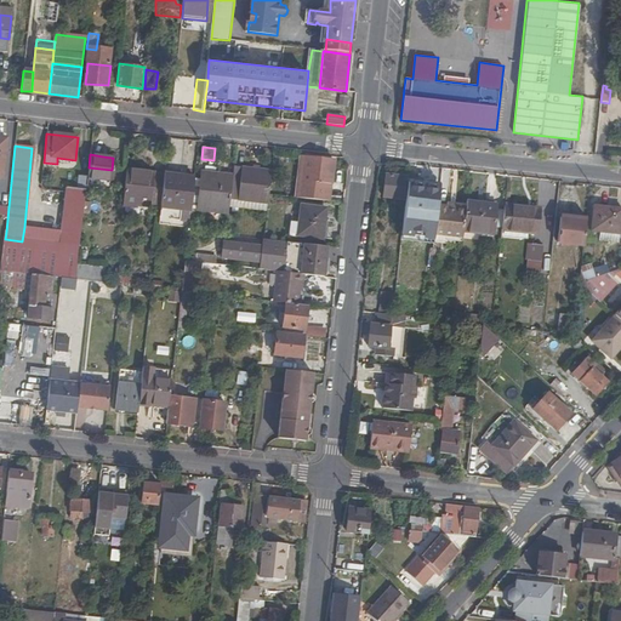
[(296,198),(329,201),(332,160),(305,158),(302,169),(300,169),(296,198)]
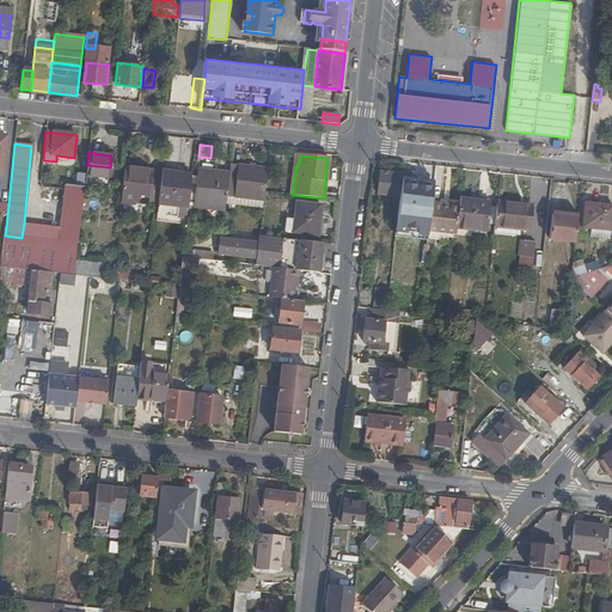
[(268,167),(230,163),(230,173),(226,196),(263,201),(264,191),(268,167)]
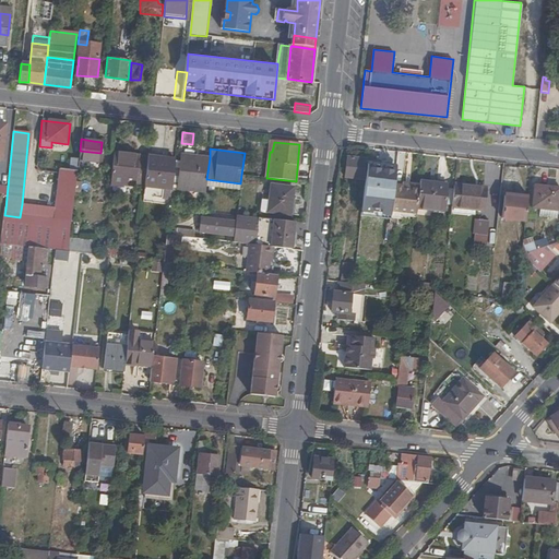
[(100,153),(80,151),(79,156),(79,159),(99,162),(100,153)]
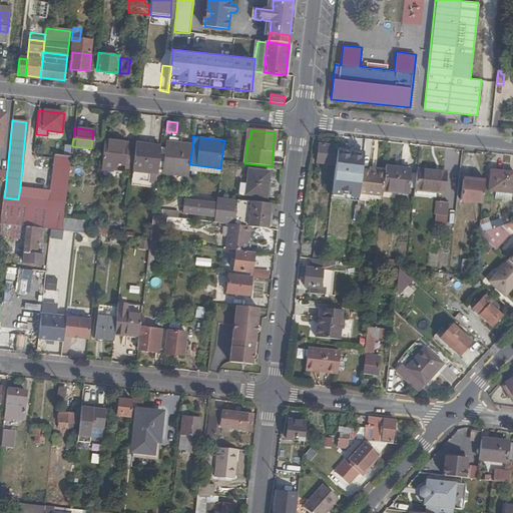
[(110,141),(104,140),(101,169),(107,170),(110,141)]
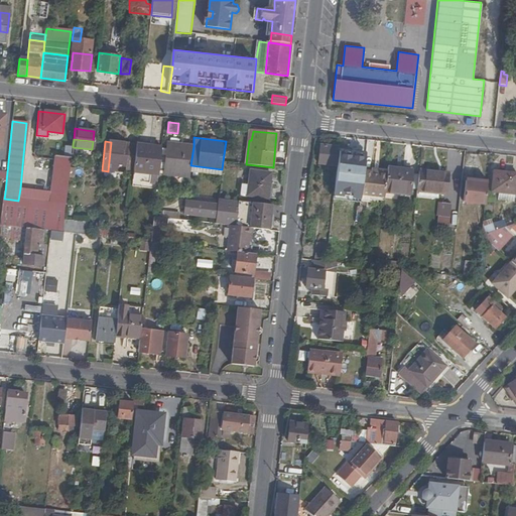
[(136,145),(111,142),(108,171),(114,171),(115,167),(133,169),(136,145)]
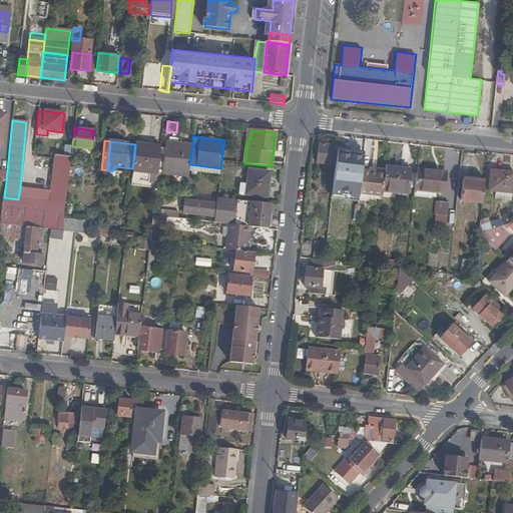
[(50,190),(30,188),(29,200),(26,227),(47,229),(50,229),(63,230),(64,230),(69,177),(70,166),(72,146),(72,143),(64,142),(63,154),(55,153),(50,190)]
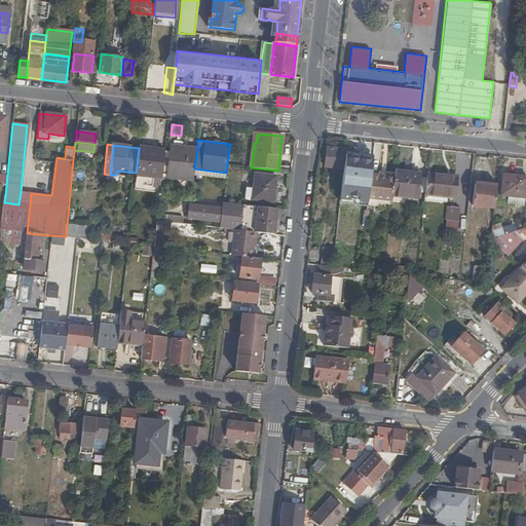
[(167,177),(193,180),(194,168),(197,149),(187,147),(186,152),(171,151),(165,150),(162,177),(167,177)]
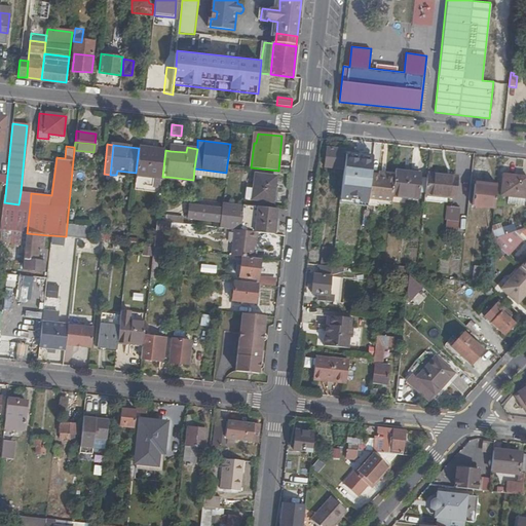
[(139,148),(136,173),(136,176),(150,177),(162,179),(162,177),(165,150),(149,149),(139,148)]
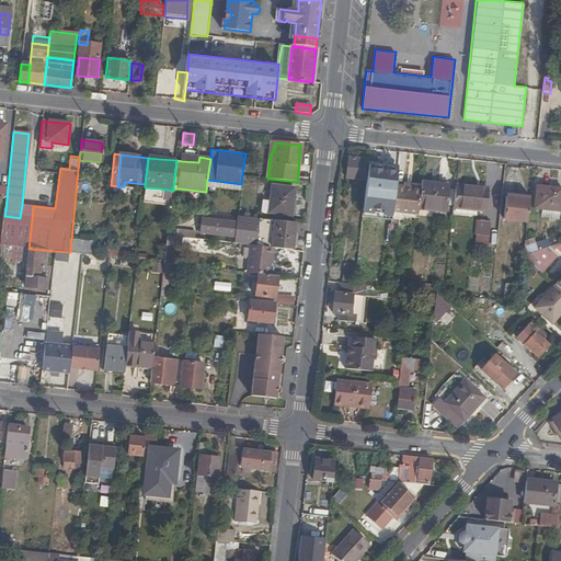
[(367,181),(369,161),(348,160),(346,179),(367,181)]
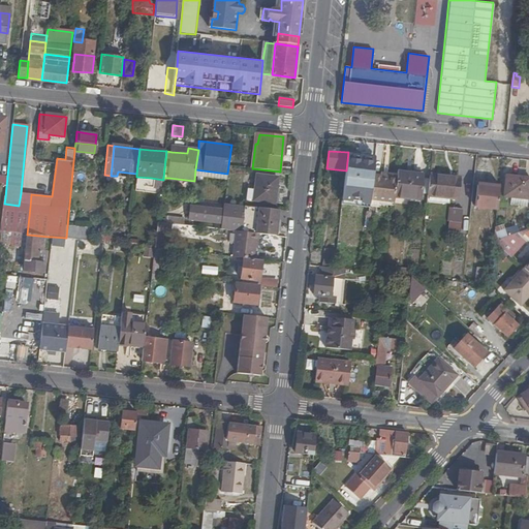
[(374,177),(376,156),(351,153),(349,174),(363,176),(362,183),(373,184),(374,177)]
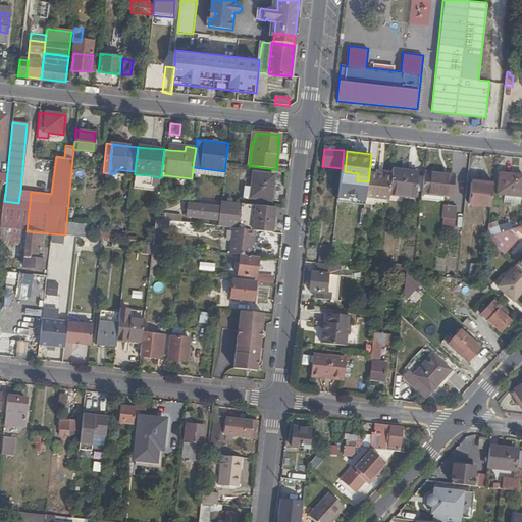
[(418,173),(393,170),(393,173),(389,195),(415,198),(418,173)]
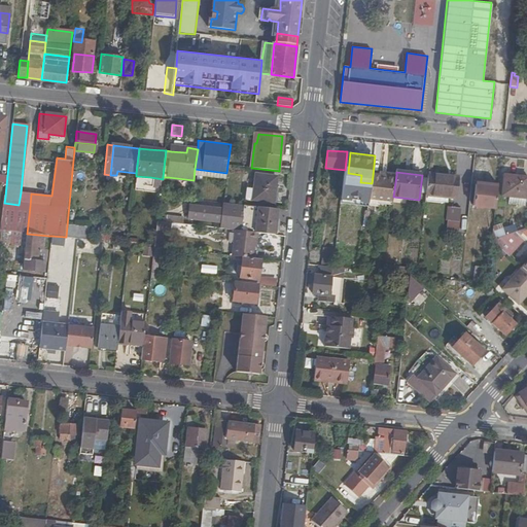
[(380,177),(373,176),(372,183),(369,203),(380,205),(380,202),(393,203),(393,197),(396,175),(386,174),(385,177),(380,177)]
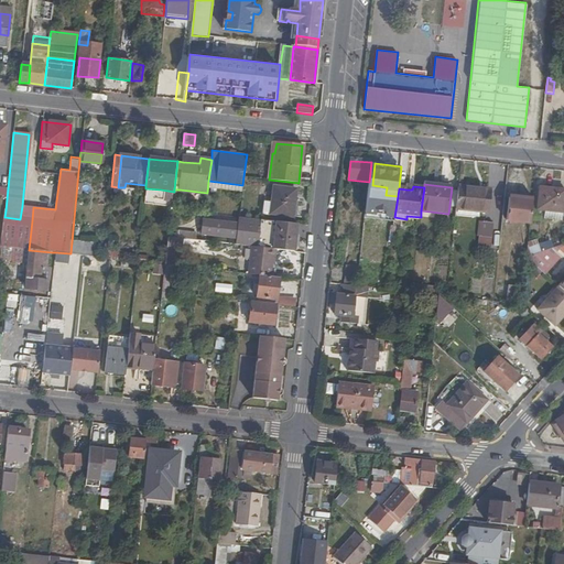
[(297,190),(272,187),(271,203),(262,202),(261,214),(294,217),(297,190)]
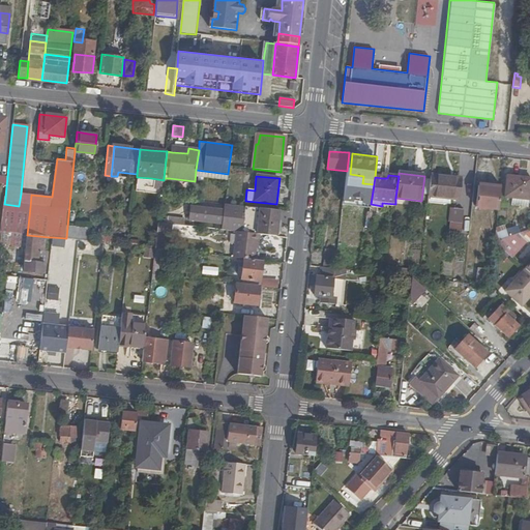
[(461,179),(432,176),(429,196),(459,200),(461,179)]
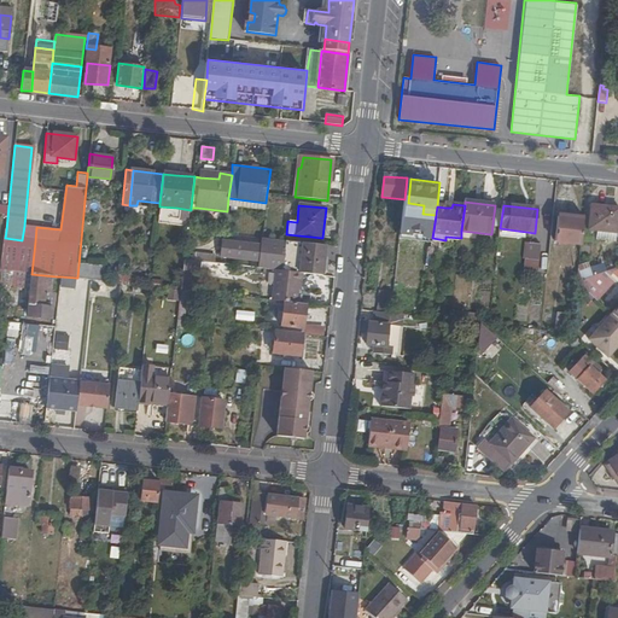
[(617,221),(617,209),(592,207),(590,229),(598,231),(617,233),(617,221)]
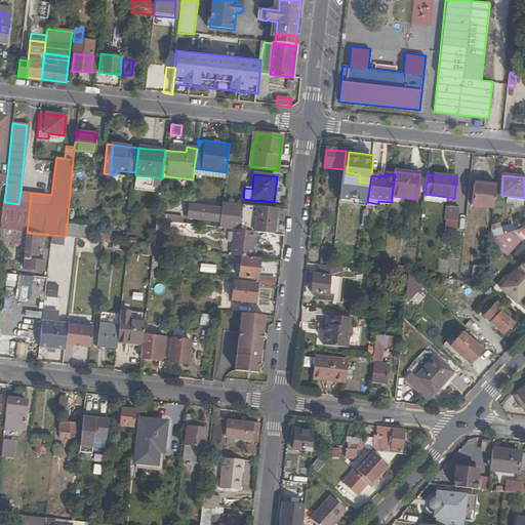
[(493,207),(496,187),(474,184),(472,205),(493,207)]
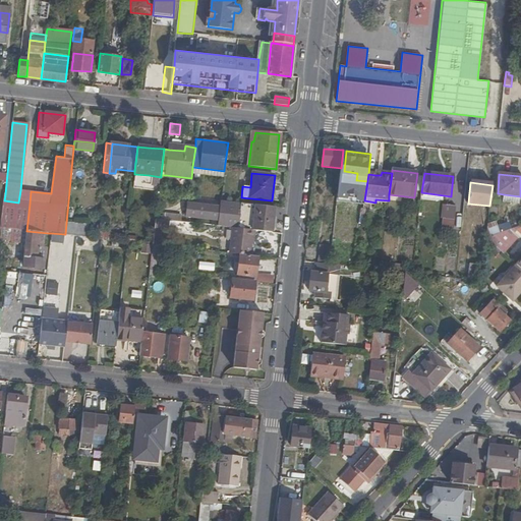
[(347,207),(361,209),(364,185),(350,183),(347,207)]
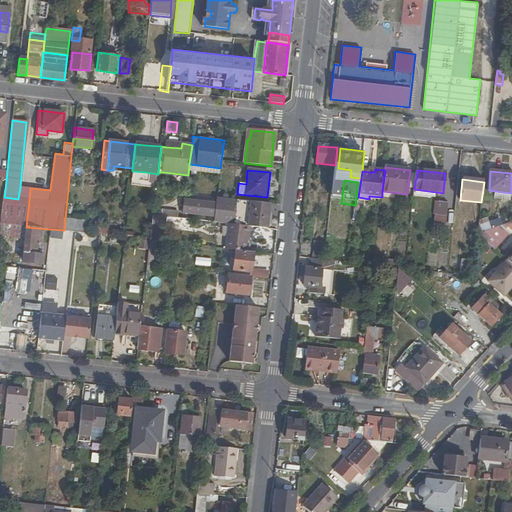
[(30,188),(20,187),(18,199),(29,200),(30,188)]
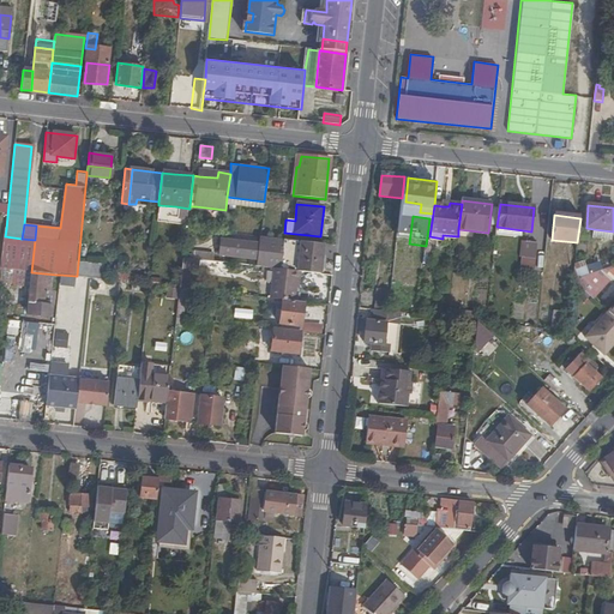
[(612,239),(613,232),(594,229),(594,238),(612,239)]
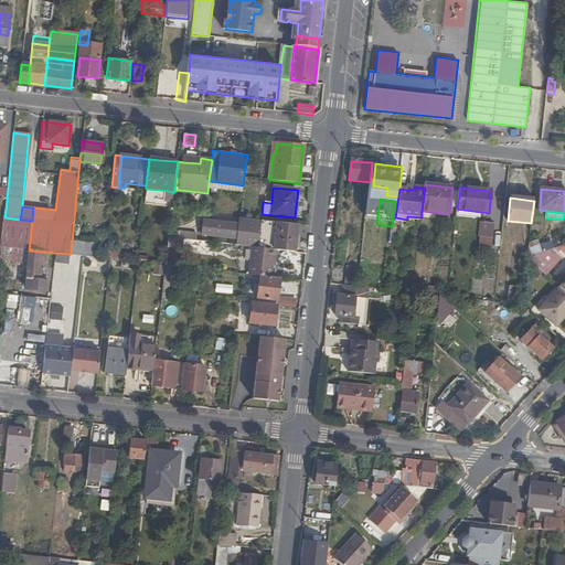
[(20,220),(4,217),(1,247),(12,248),(29,251),(32,221),(20,220)]
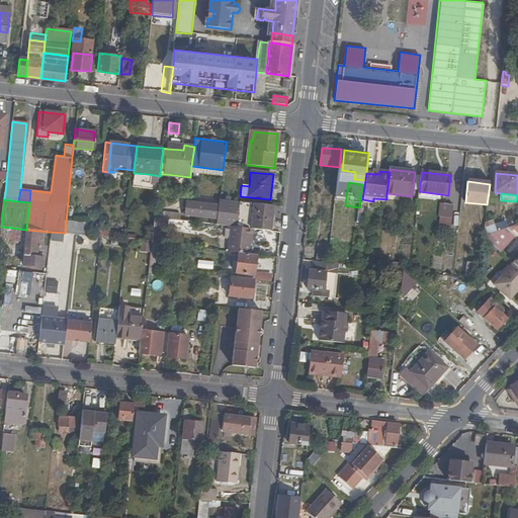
[(270,232),(273,206),(255,204),(220,200),(220,206),(186,202),(185,216),(218,220),(217,226),(232,227),(240,228),(252,230),(254,230),(270,232)]
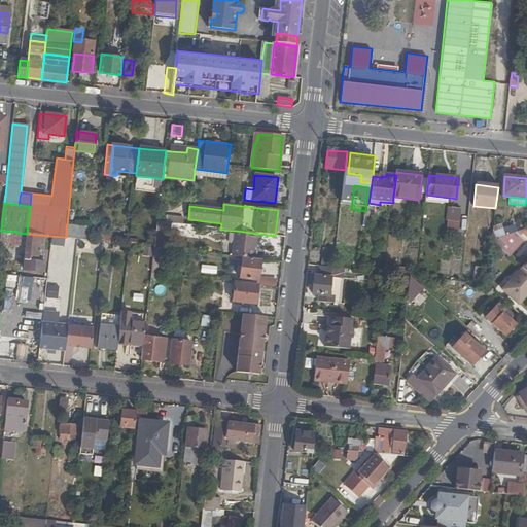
[(460,218),(461,208),(452,207),(451,217),(460,218)]
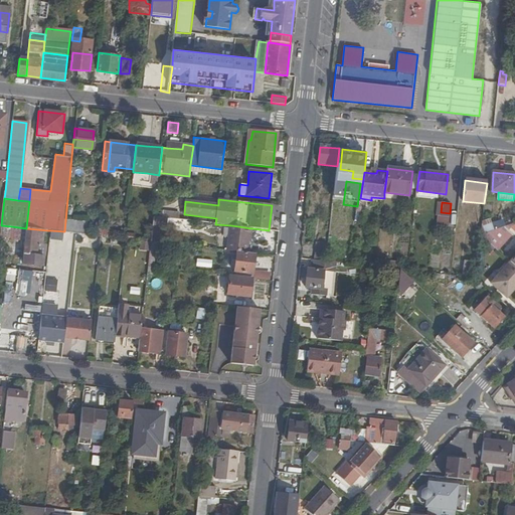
[(179,213),(155,211),(154,217),(178,219),(179,213)]
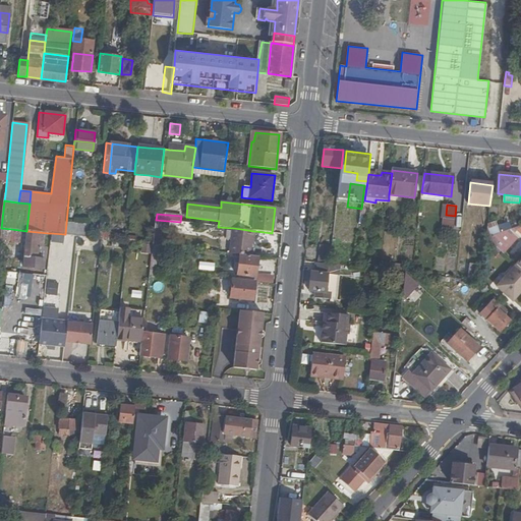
[(487,239),(501,234),(496,223),(487,225),(486,239),(487,239)]
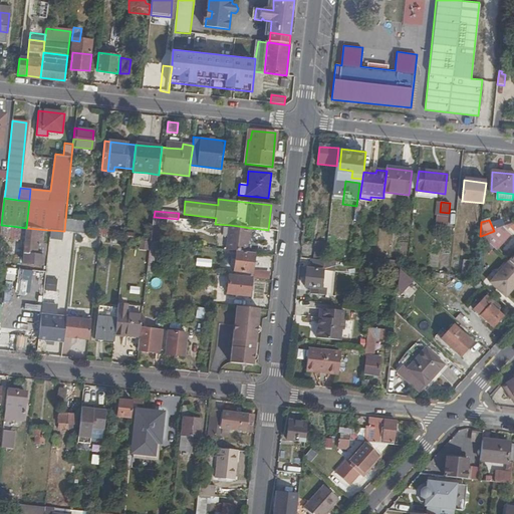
[(511,235),(513,234),(513,222),(494,231),(481,236),(497,250),(511,235)]
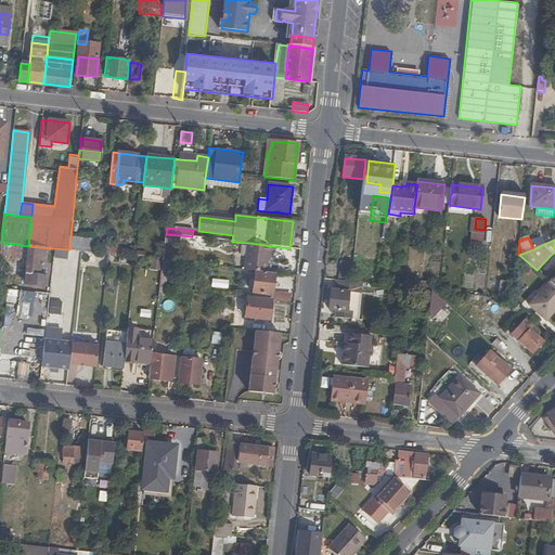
[(1,243),(0,249),(0,256),(11,258),(12,244),(1,243)]
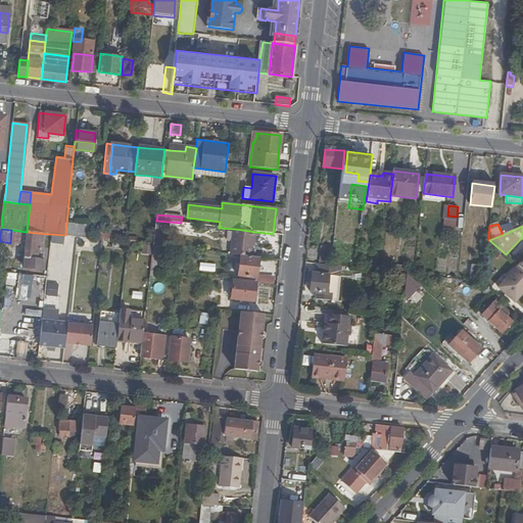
[(254,232),(242,230),(234,229),(231,255),(240,256),(251,257),(252,246),(254,232)]
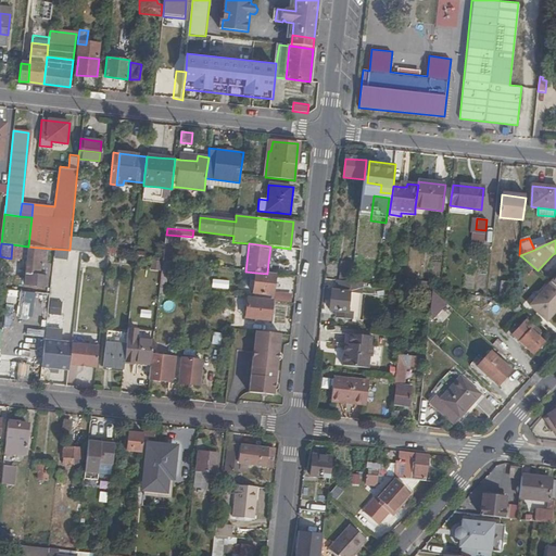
[(109,255),(121,256),(122,248),(110,247),(102,245),(102,254),(109,255)]
